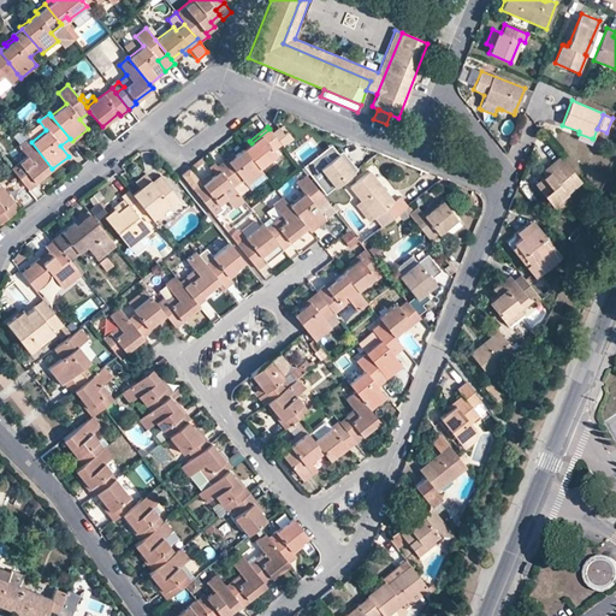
[(270,130),(270,129),(252,143),(243,149),(259,169),(277,154),(273,150),(282,144),(270,130)]
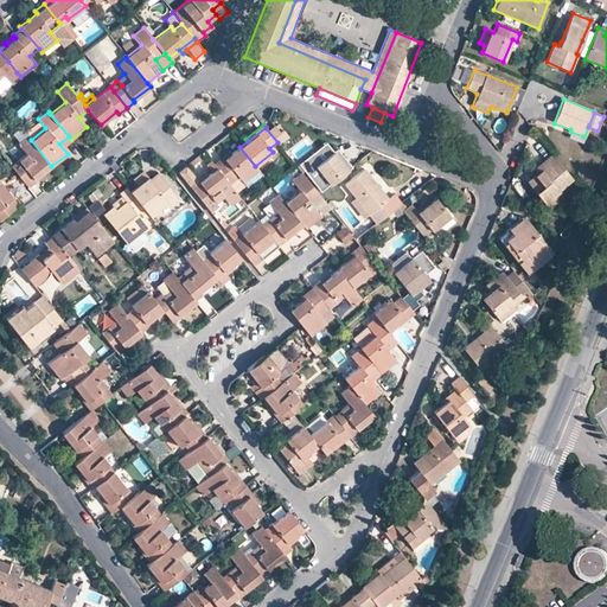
[(51,166),(31,140),(27,136),(18,144),(25,154),(11,165),(13,168),(29,186),(36,181),(34,179),(51,166)]
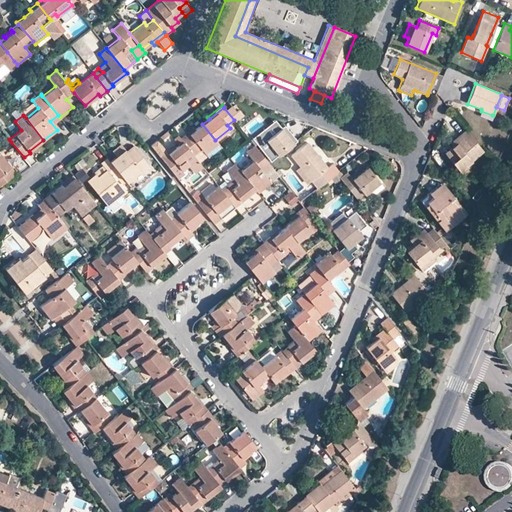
[(202,124),(194,130),(190,134),(191,135),(191,136),(182,142),(193,156),(202,149),(207,156),(220,146),(215,140),(202,124)]
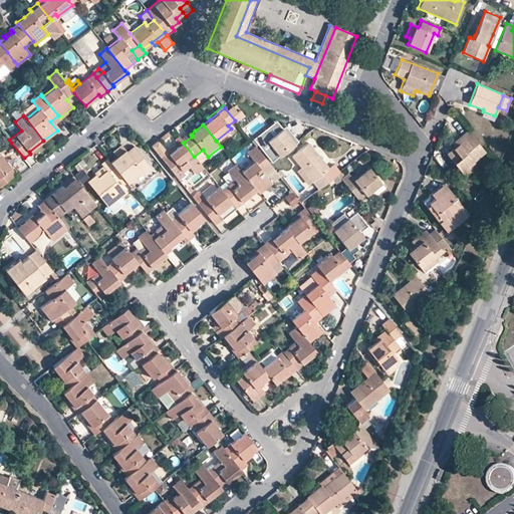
[(267,141),(280,157),(298,142),(290,132),(288,134),(283,127),(267,141)]
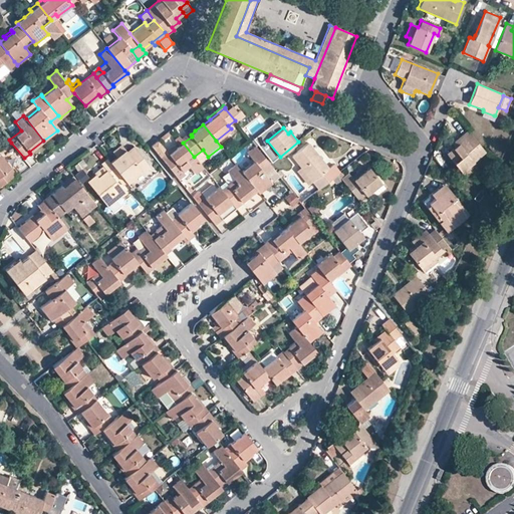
[(191,135),(195,131),(194,129),(181,139),(183,143),(192,137),(192,136),(191,135)]
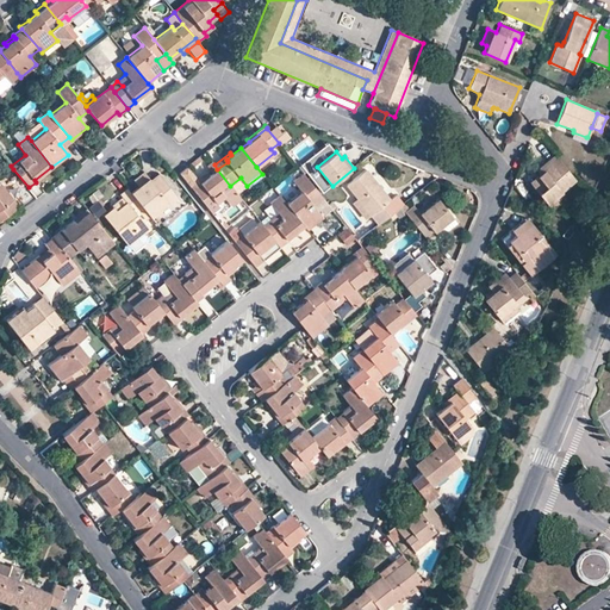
[(576,181),(554,154),(540,166),(543,170),(539,174),(528,182),(546,204),(571,185),(576,181)]
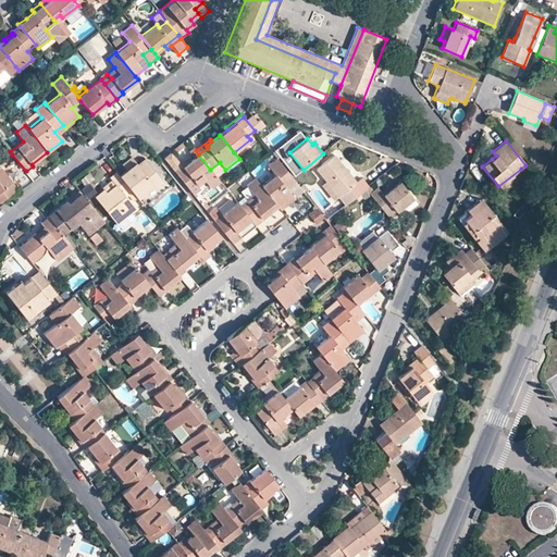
[(181,165),(171,152),(164,158),(174,171),(181,165)]
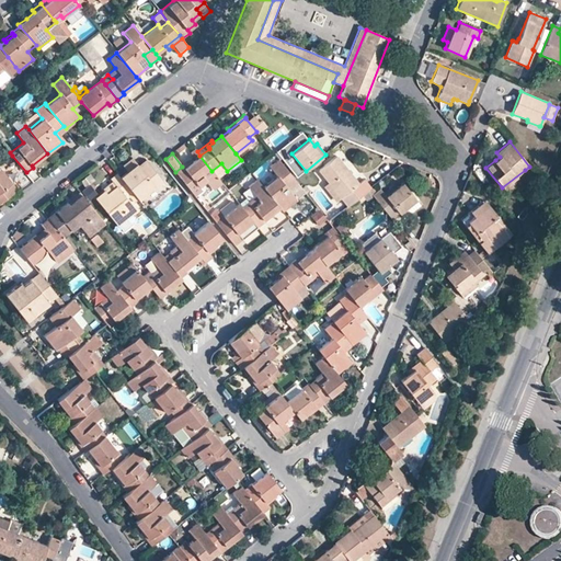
[(212,171),(199,156),(191,163),(183,169),(182,167),(175,172),(187,186),(195,181),(199,187),(207,181),(214,190),(222,183),(212,171)]
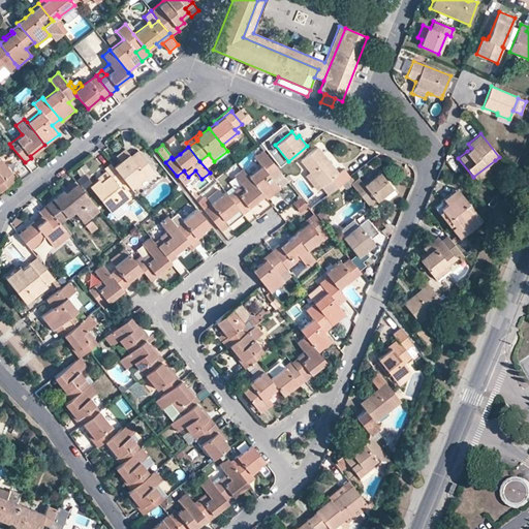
[(335,189),(347,179),(350,177),(343,169),(339,173),(318,147),(300,160),(309,173),(305,176),(316,191),(329,182),(335,189)]
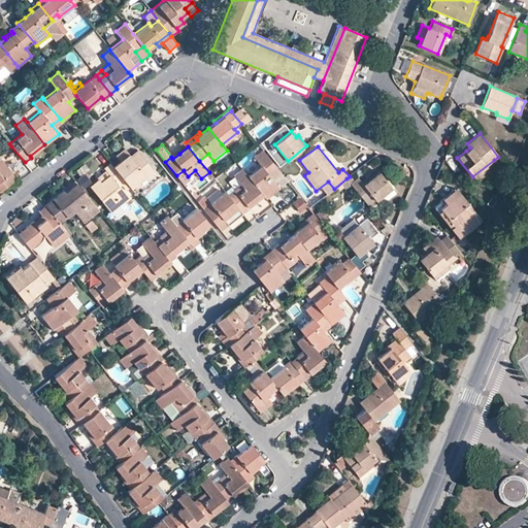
[(121,161),(113,166),(129,187),(131,189),(154,171),(137,151),(130,157),(125,149),(116,156),(121,161)]
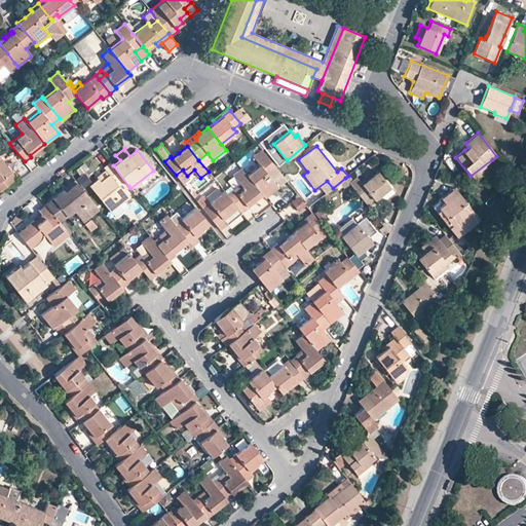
[(276,168),(262,150),(253,156),(260,164),(247,176),(262,194),(275,184),(271,179),(279,173),(276,168)]
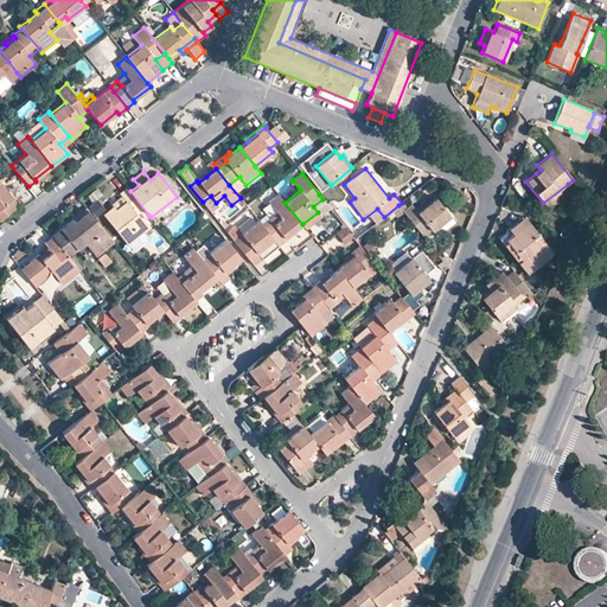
[(573,180),(568,184),(574,191),(579,187),(573,180)]
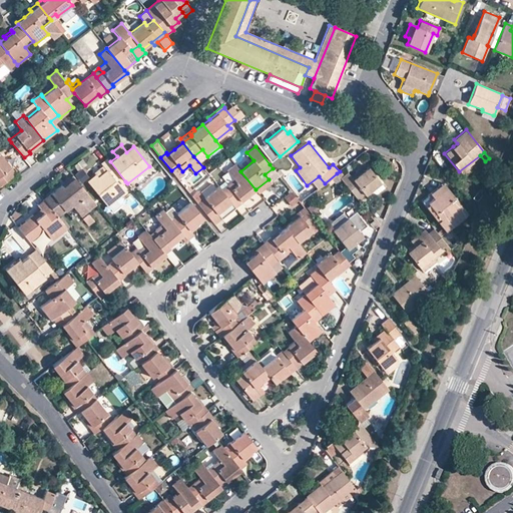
[(0,184),(15,173),(0,153),(0,184)]
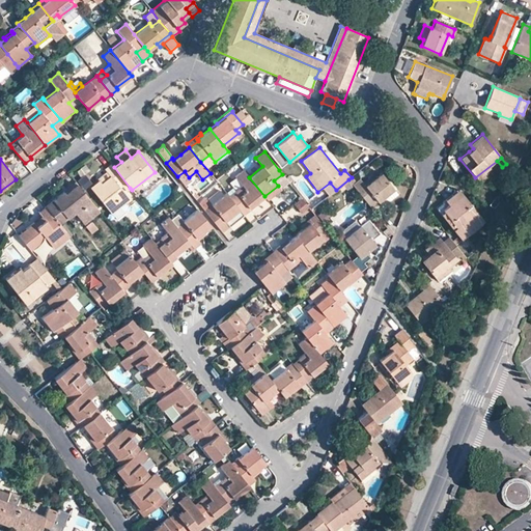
[(130,188),(114,167),(111,164),(104,169),(106,171),(110,175),(101,183),(98,179),(89,187),(110,212),(111,212),(119,204),(128,198),(129,198),(117,184),(119,183),(127,191),(130,188)]
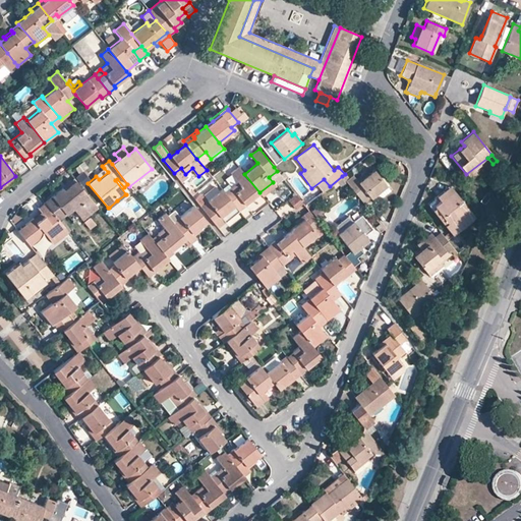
[(244,174),(239,167),(231,173),(238,182),(224,192),(234,206),(239,212),(246,207),(244,204),(253,197),(259,192),(244,174)]
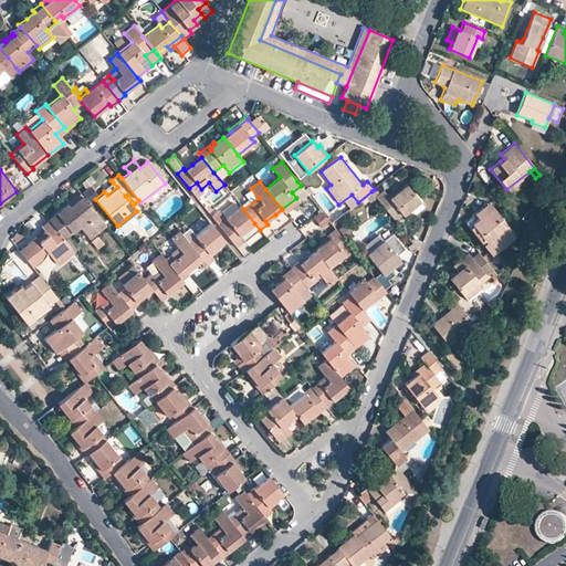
[(117,187),(113,182),(104,190),(104,191),(107,195),(117,187)]
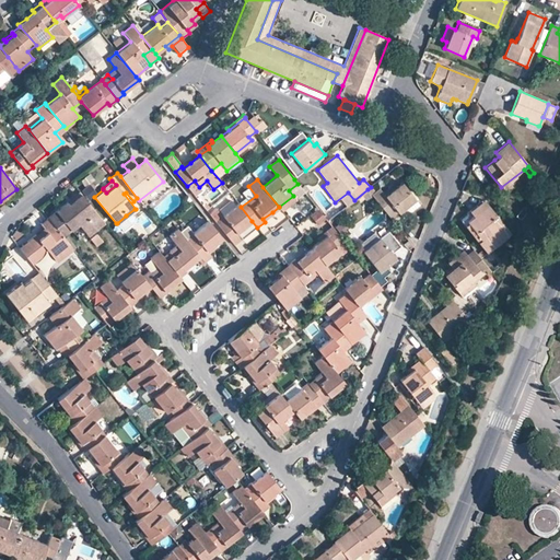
[(195,181),(187,186),(191,193),(198,187),(199,187),(195,181)]
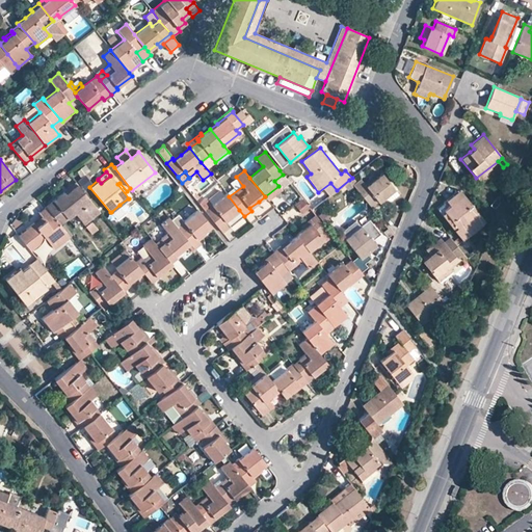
[(367,187),(360,192),(371,208),(379,202),(394,189),(381,173),(374,179),(372,175),(363,182),(367,187)]
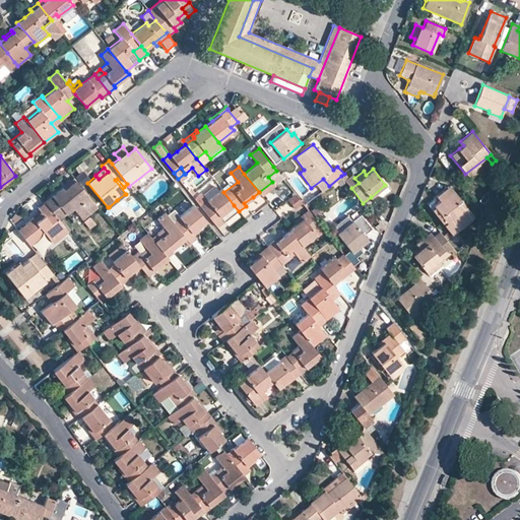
[(96,207),(75,181),(63,189),(61,188),(44,201),(44,202),(58,218),(72,208),(81,218),(96,207)]
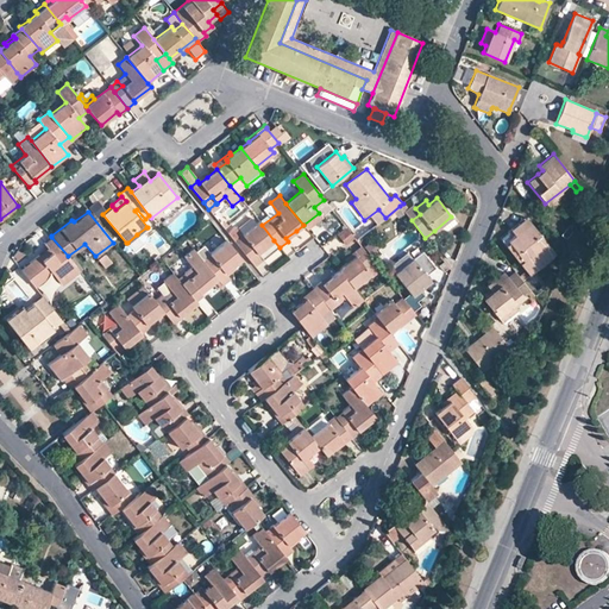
[(322,218),(319,213),(303,225),(307,230),(322,218)]
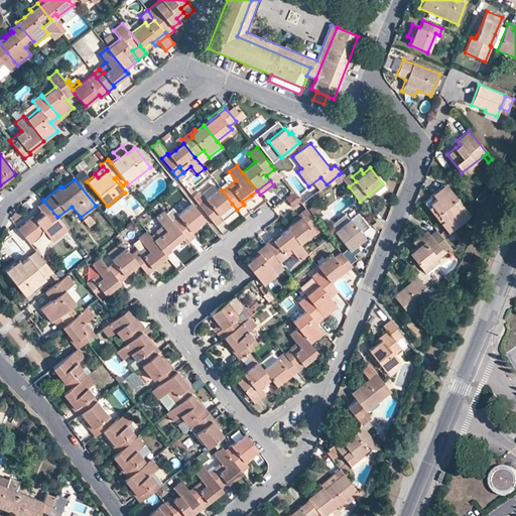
[(387,189),(382,183),(368,196),(372,202),(387,189)]
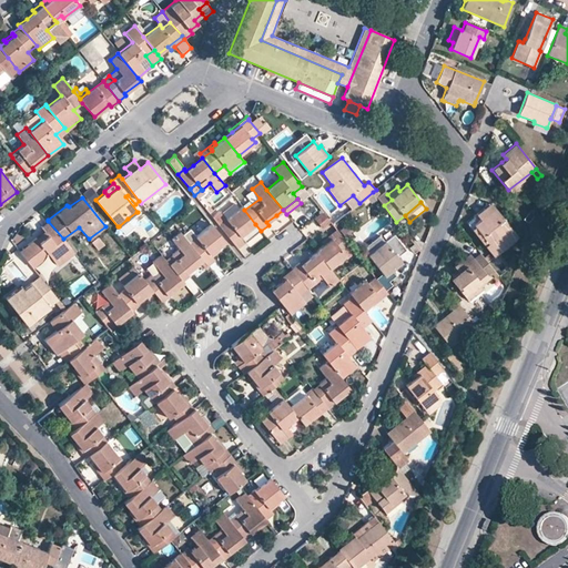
[(476,214),(479,220),(495,208),(490,203),(476,214)]
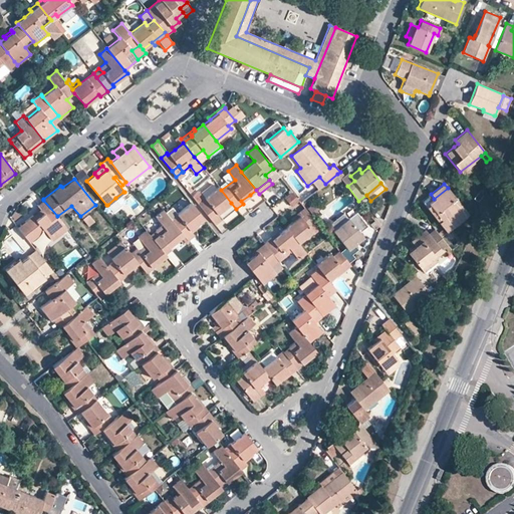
[(231,203),(221,190),(218,187),(198,203),(215,225),(236,209),(231,203)]
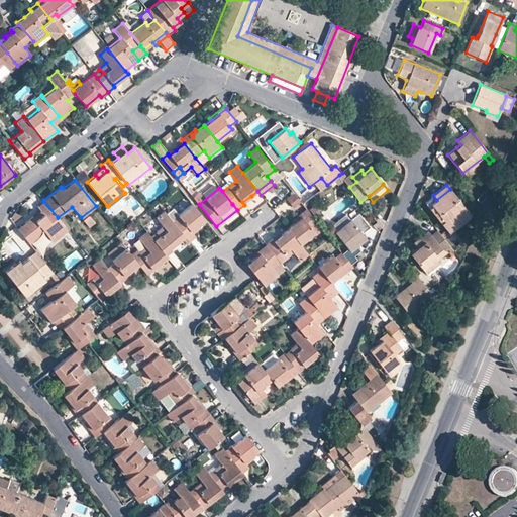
[(450,189),(436,200),(431,204),(438,212),(434,215),(447,232),(470,215),(450,189)]
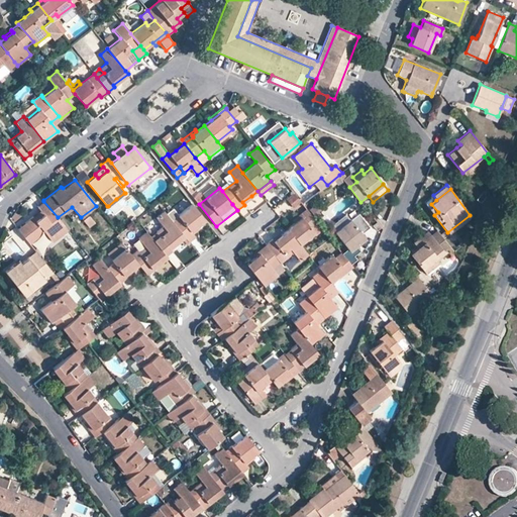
[(290,206),(299,203),(296,192),(287,195),(290,206)]
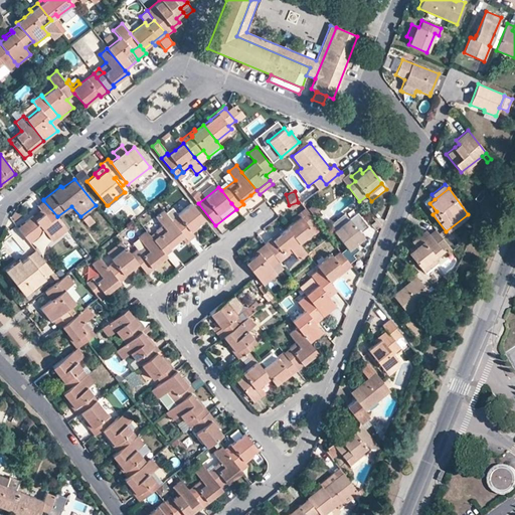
[(241,201),(243,204),(251,197),(250,195),(241,201)]
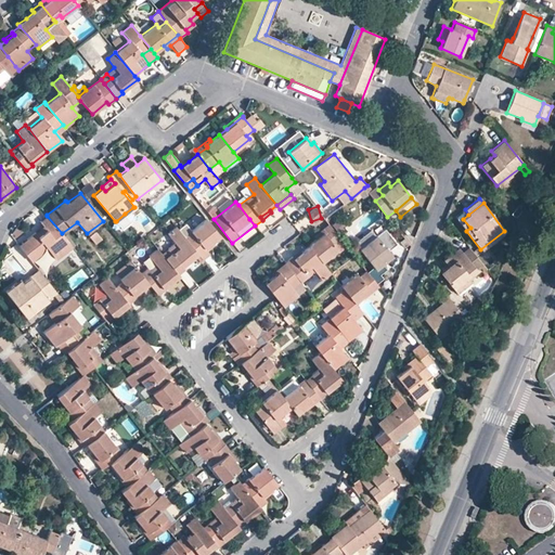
[(131,221),(125,214),(116,221),(121,229),(131,221)]
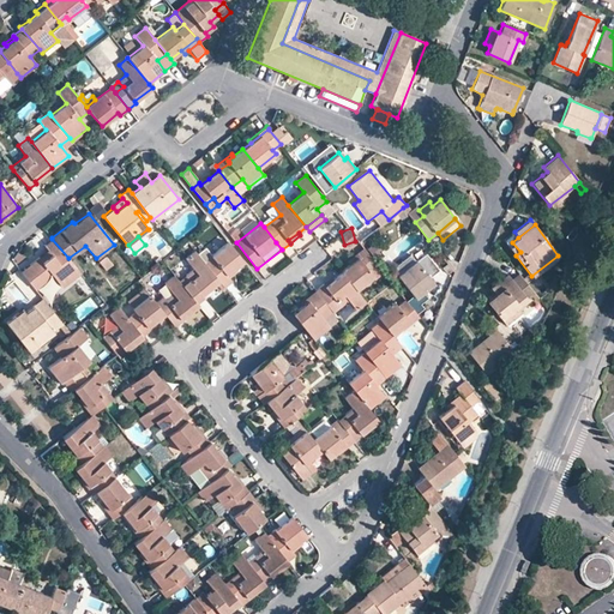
[(68,258),(52,239),(43,246),(47,250),(50,254),(41,262),(37,257),(20,271),(35,289),(53,276),(61,288),(80,274),(68,258)]
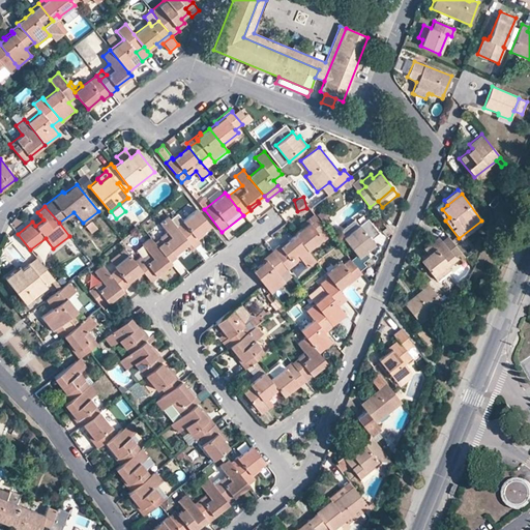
[(210,226),(197,209),(176,226),(188,242),(192,245),(194,248),(201,243),(198,240),(196,237),(203,232),(210,226)]
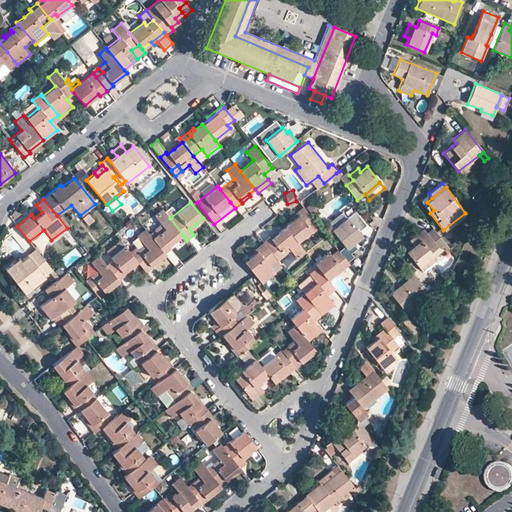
[(423,204),(430,213),(434,210),(427,202),(423,204)]
